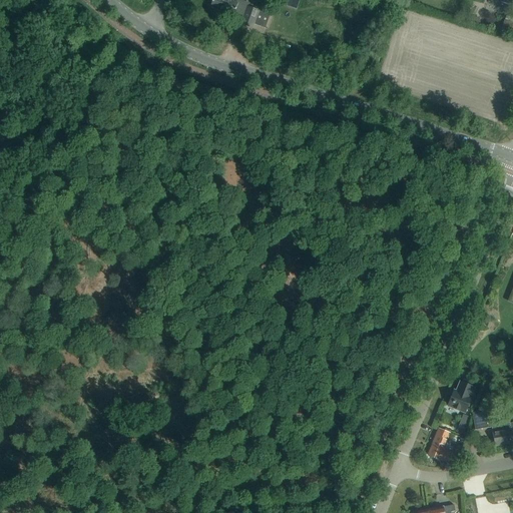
[(212,0),(209,6),(226,12),(226,14),(233,16),(234,13),(243,16),(240,24),(252,28),(253,24),(265,28),(270,15),(247,7),(248,3),(239,0),(237,0),(237,3),(228,0),(212,0)]
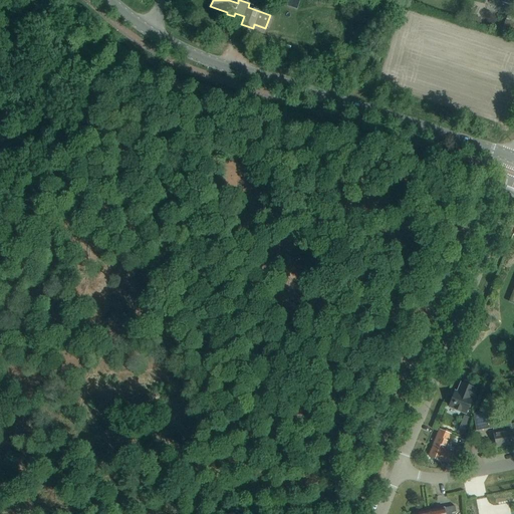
[(513,32),(513,24),(505,21),(503,28),(513,32)]
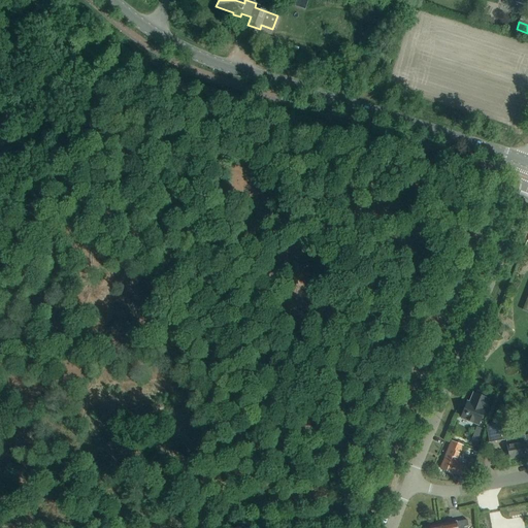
[(488,399),(473,393),(469,403),(467,402),(461,418),(477,424),(488,399)]
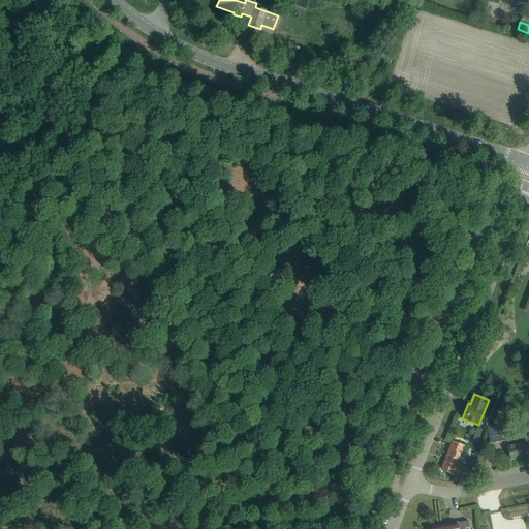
[(503,418),(489,422),(487,427),(490,445),(507,442),(503,418)]
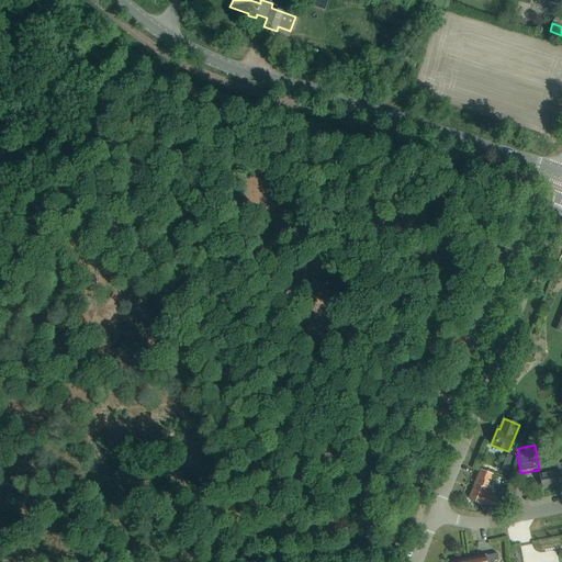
[(561,463),(559,464),(560,470),(539,473),(542,489),(561,484),(561,463)]
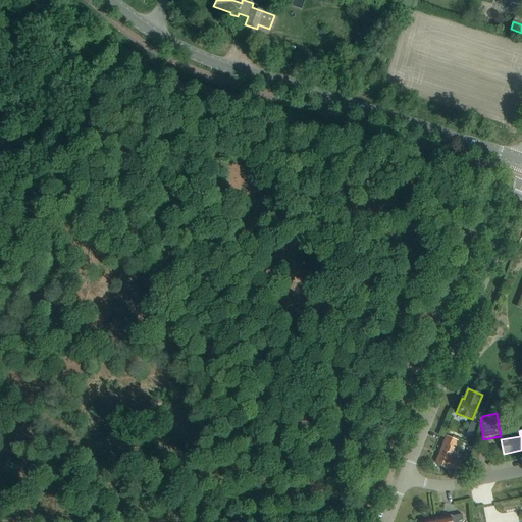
[(451,457),(458,440),(447,436),(435,463),(447,468),(448,466),(456,469),(460,461),(451,457)]
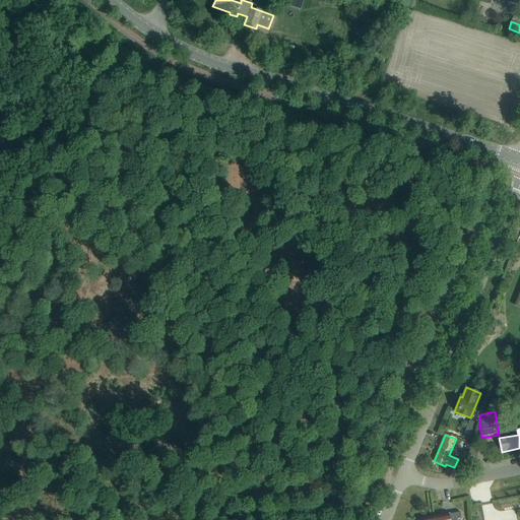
[(462,455),(457,468),(458,468),(463,470),(464,467),(467,457),(462,455)]
